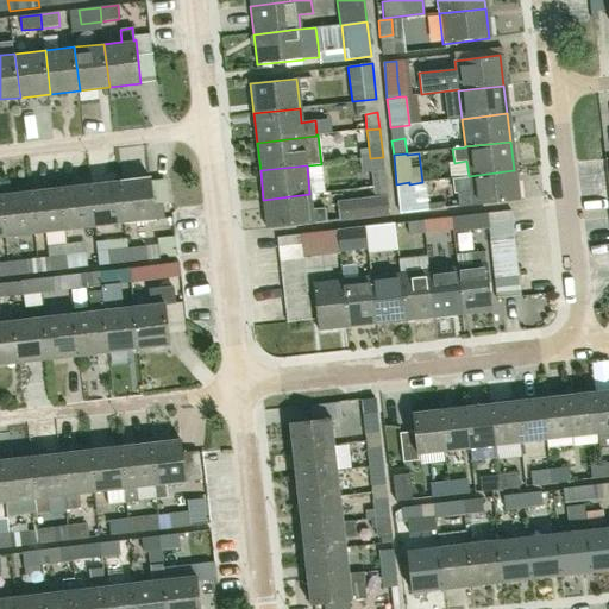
[(374,187),(385,186),(384,170),(371,171),(374,187)]
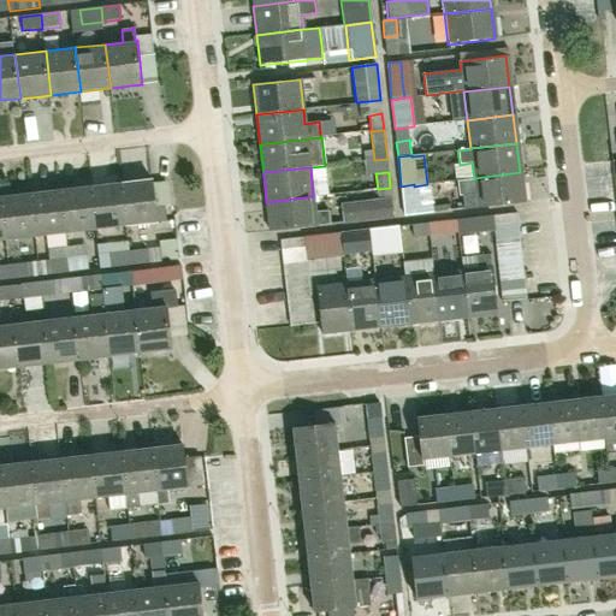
[(474,178),(475,193),(461,195),(463,208),(523,201),(520,172),(474,178)]
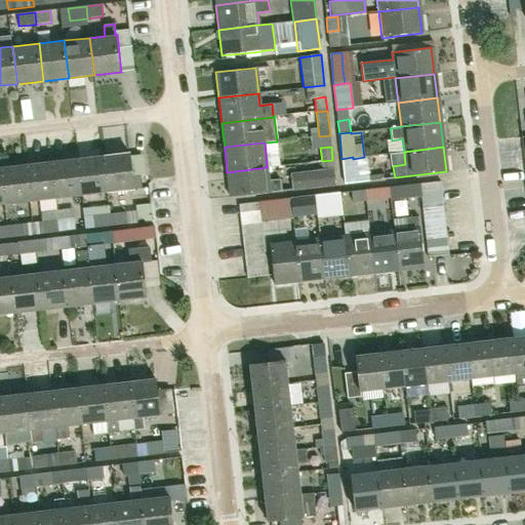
[(130,153),(104,156),(108,191),(144,187),(142,175),(133,176),(130,153)]
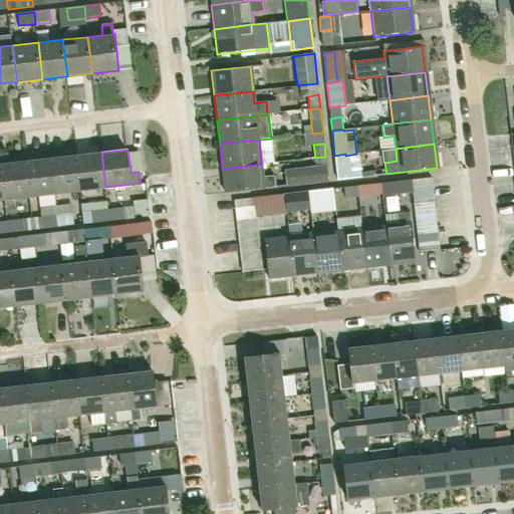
[(101,153),(76,156),(80,190),(105,187),(101,153)]
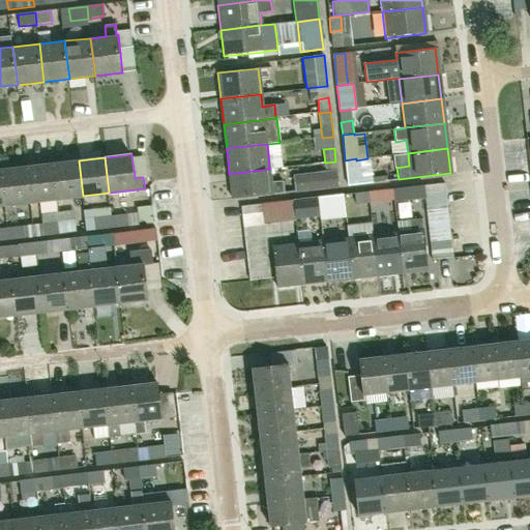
[(356,158),(345,160),(348,186),(359,185),(356,160),(356,158)]
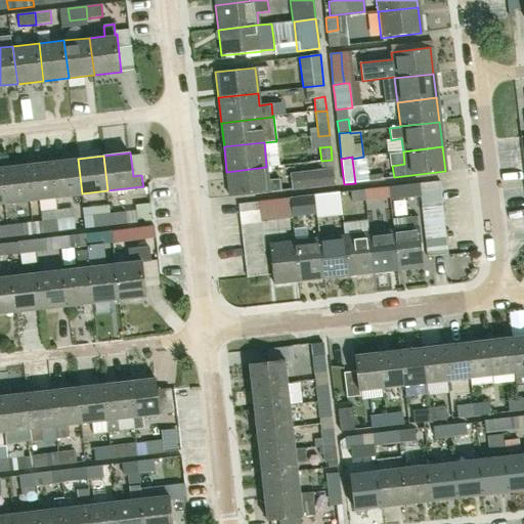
[(56,197),(82,193),(78,159),(52,162),(56,197)]
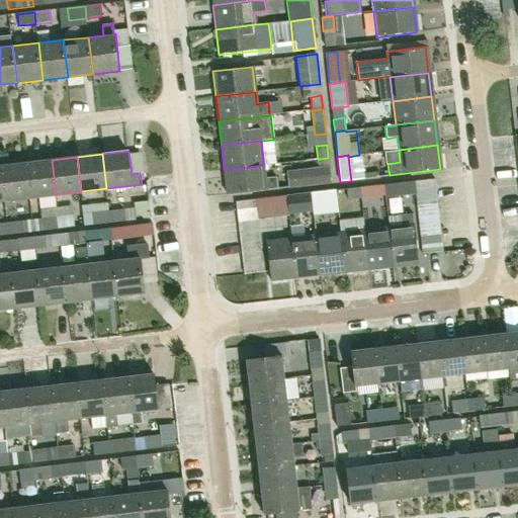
[(328,158),(318,159),(319,168),(285,172),(287,188),(331,183),(328,158)]
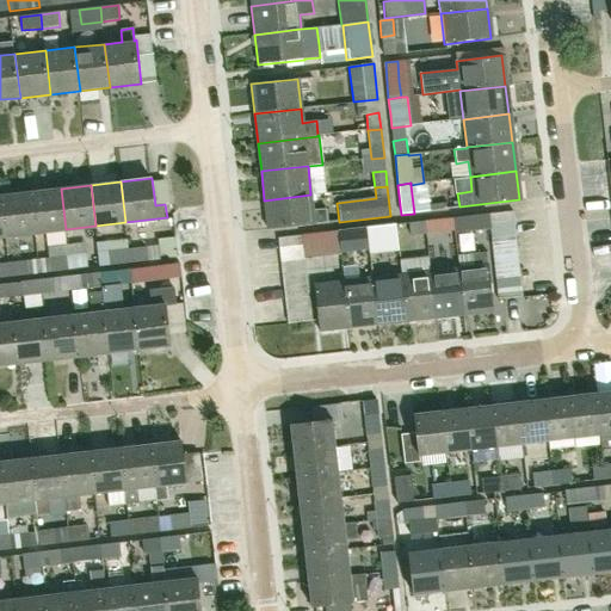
[(61,189),(31,191),(36,233),(66,229),(61,189)]
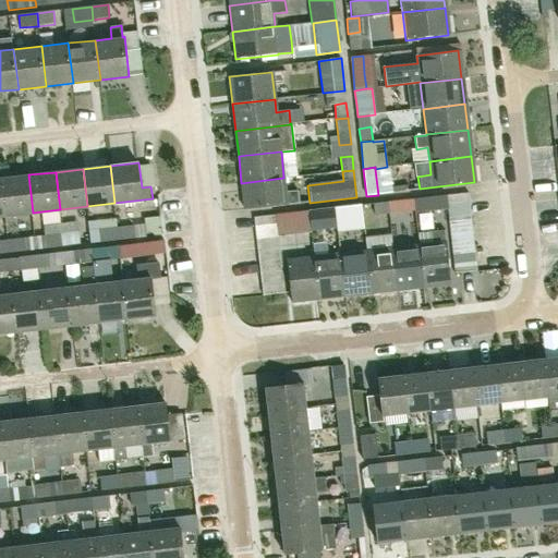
[(28,174),(1,178),(5,216),(33,213),(28,174)]
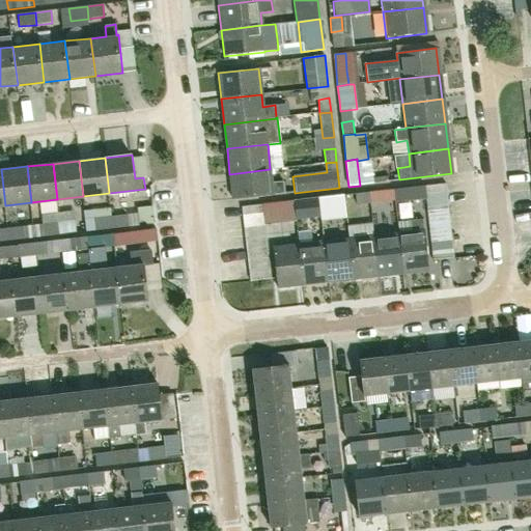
[(273,195),(286,194),(284,182),(272,184),(270,169),(229,174),(232,200),(273,195)]
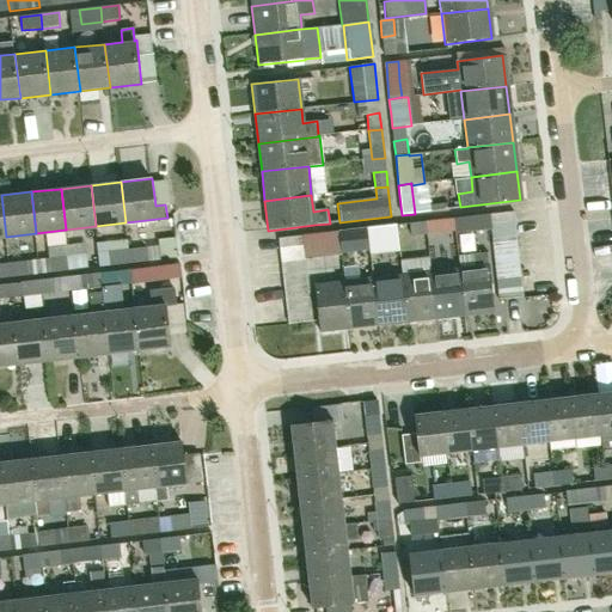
[(489,226),(514,222),(513,210),(488,213),(489,226)]
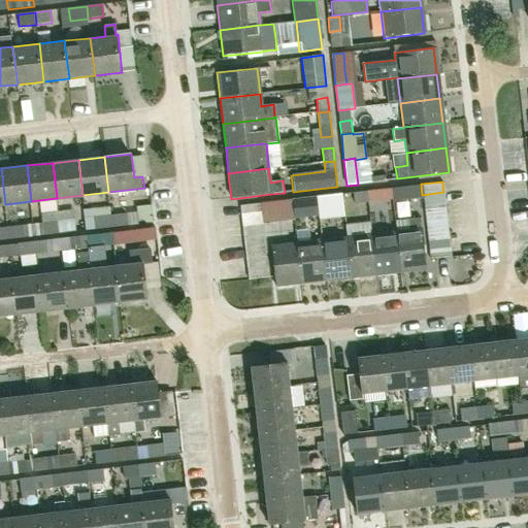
[(404,199),(418,197),(417,186),(403,188),(404,199)]
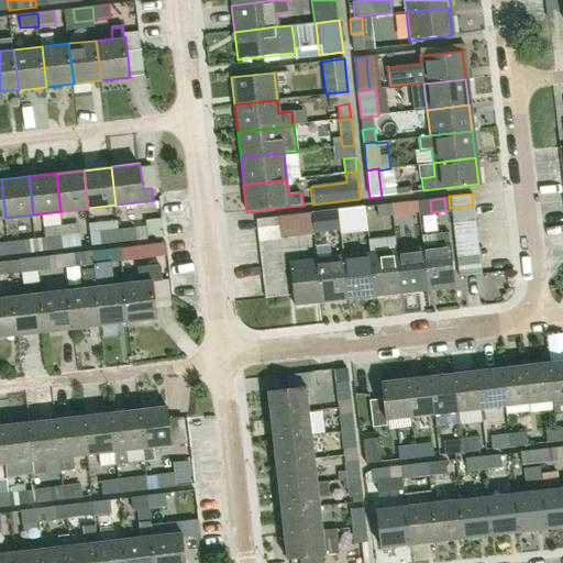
[(392,216),(407,214),(406,202),(389,205),(392,216)]
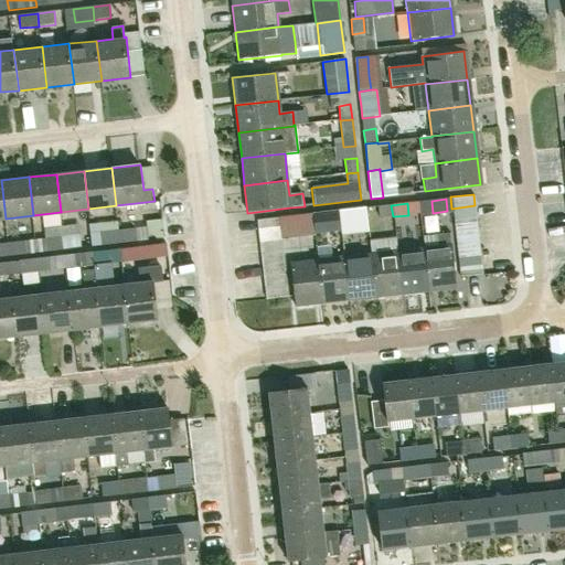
[(393,216),(391,205),(377,206),(379,219),(393,216)]
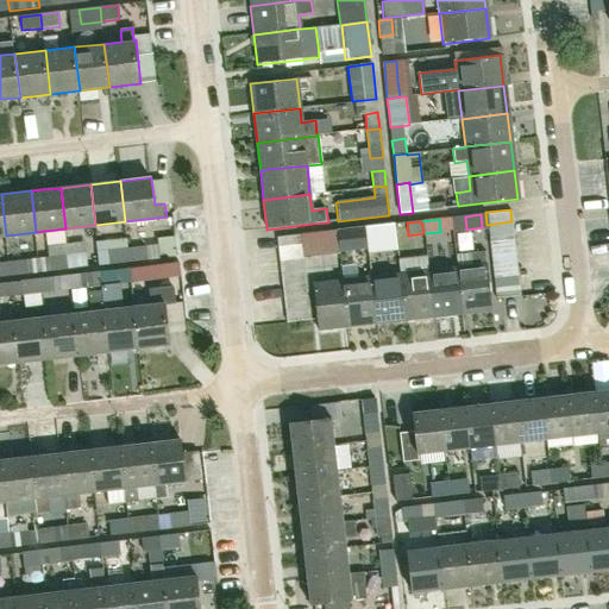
[(512,221),(487,225),(488,237),(513,233),(512,221)]
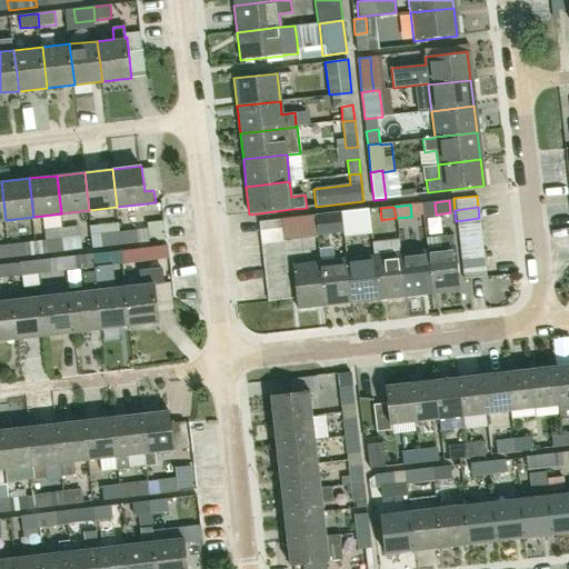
[(356,211),(341,212),(343,225),(357,222),(356,211)]
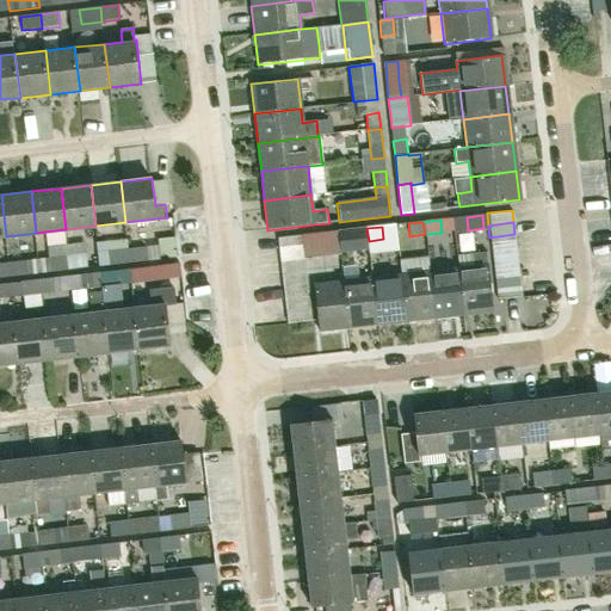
[(369,250),(369,241),(366,228),(338,230),(339,242),(340,253),(369,250)]
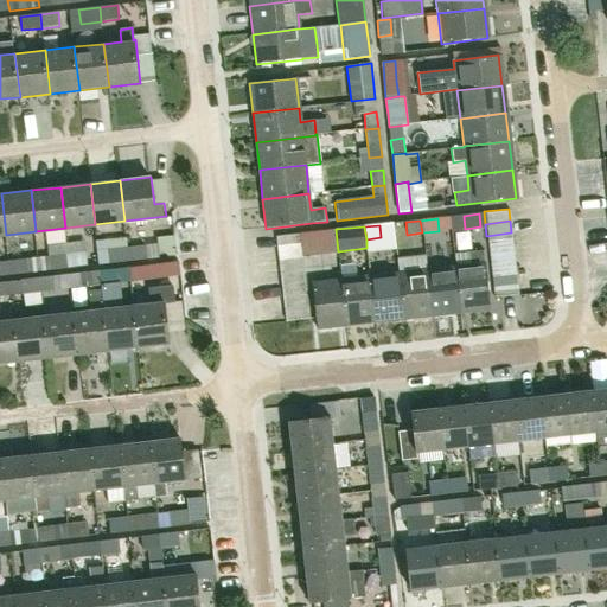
[(336,229),(306,232),(308,246),(324,244),(324,242),(337,241),(336,229)]
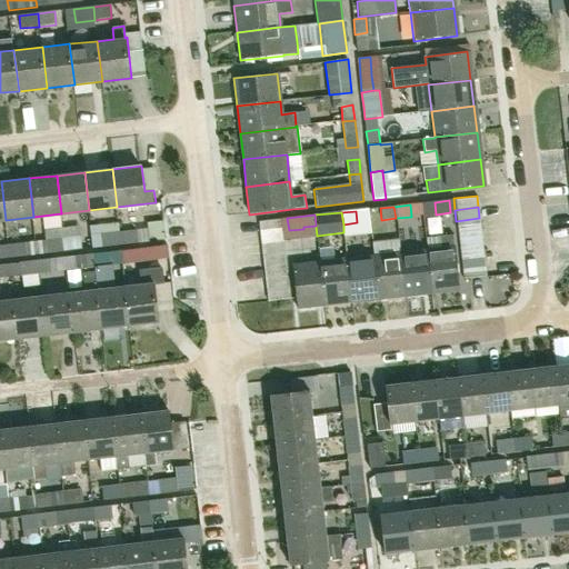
[(458,232),(481,230),(479,218),(456,221),(458,232)]
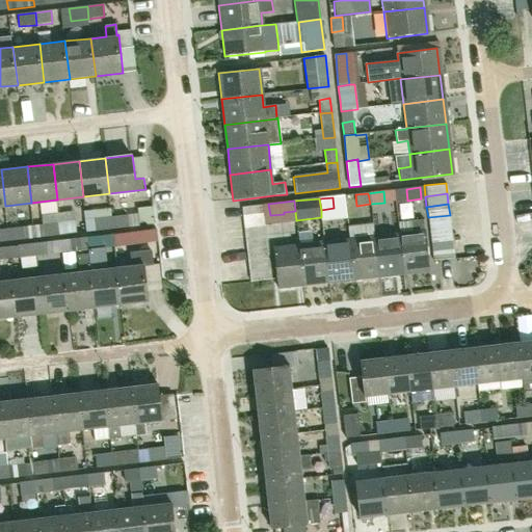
[(243,217),(264,215),(263,206),(242,208),(243,217)]
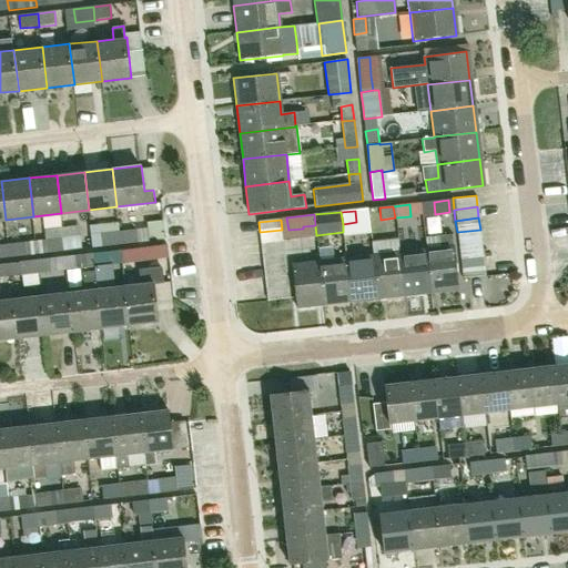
[(121,245),(138,243),(135,230),(120,232),(121,245)]
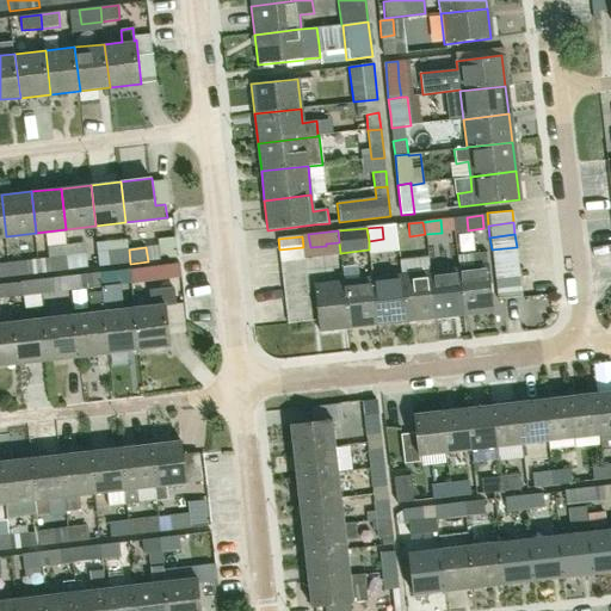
[(303,247),(279,250),(281,261),(306,259),(303,247)]
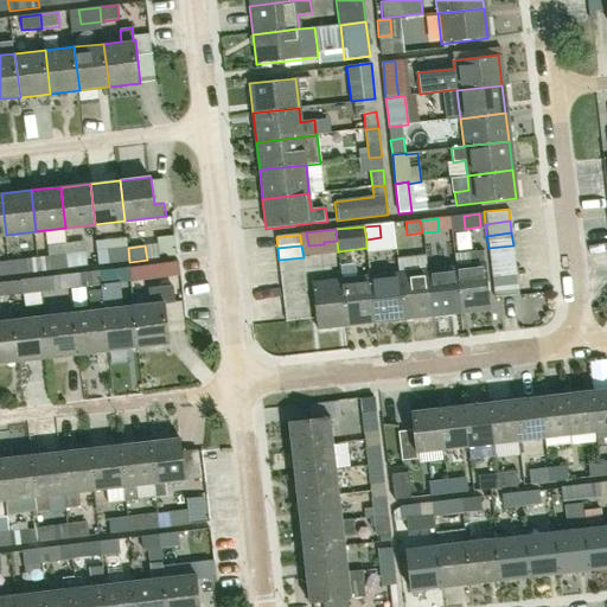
[(425,246),(397,249),(398,262),(426,257),(425,246)]
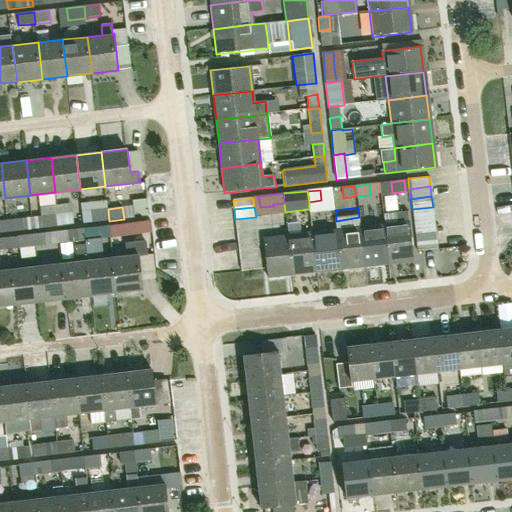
[(413,219),(434,217),(433,207),(412,209),(413,219)]
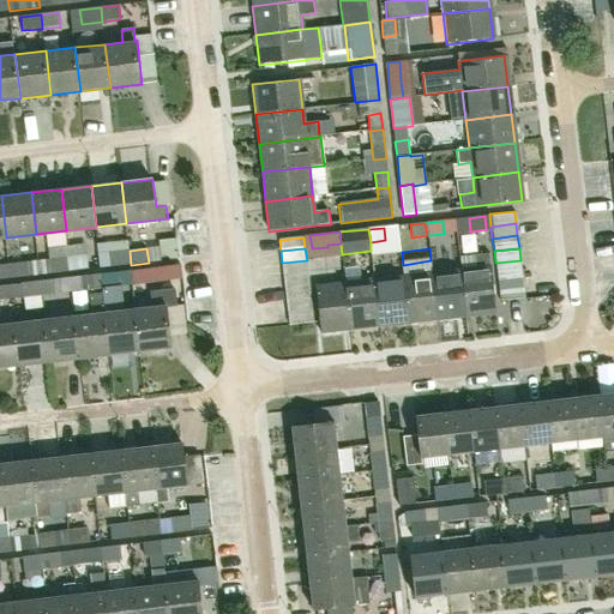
[(131,265),(130,251),(109,252),(110,268),(131,265)]
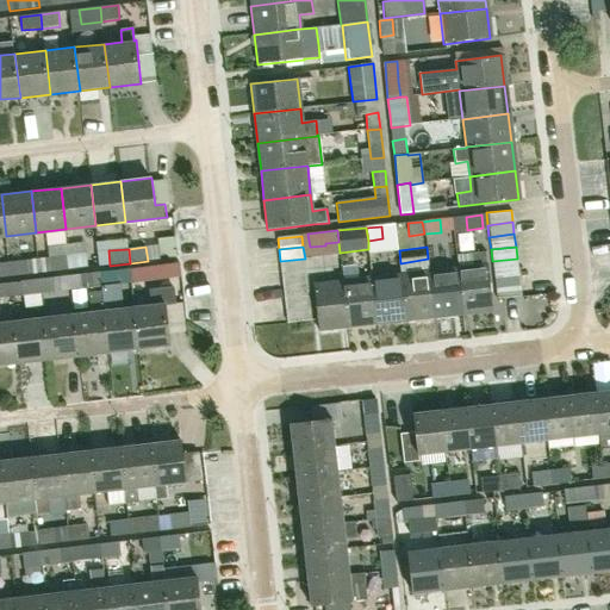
[(462,315),(492,311),(485,251),(471,254),(472,265),(458,267),(462,315)]
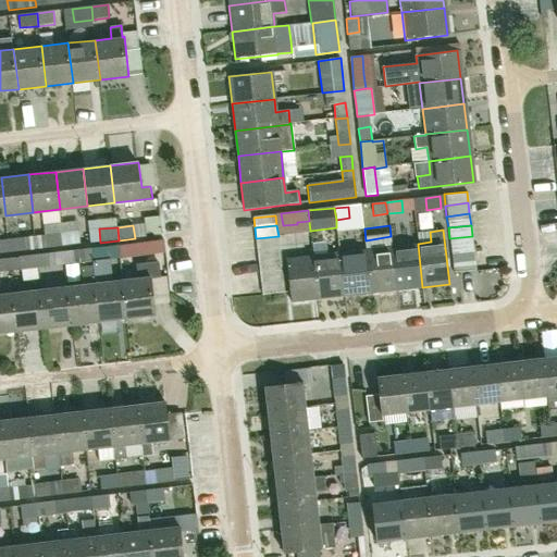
[(64,246),(81,244),(78,231),(63,233),(64,246)]
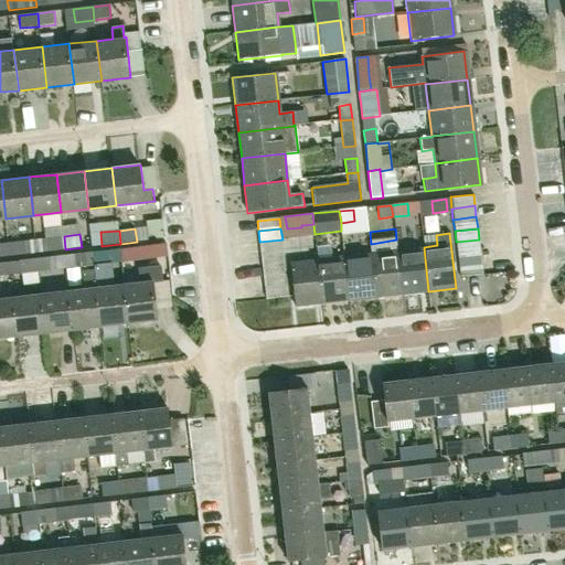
[(65,249),(64,236),(45,238),(46,252),(65,249)]
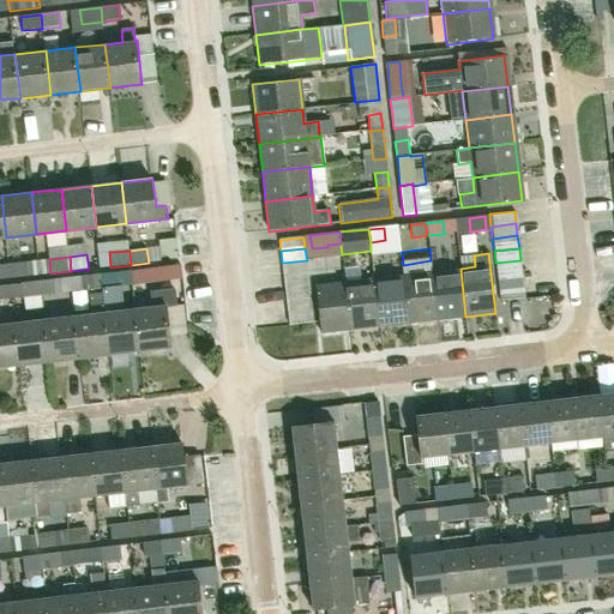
[(307,260),(282,263),(283,276),(308,272),(307,260)]
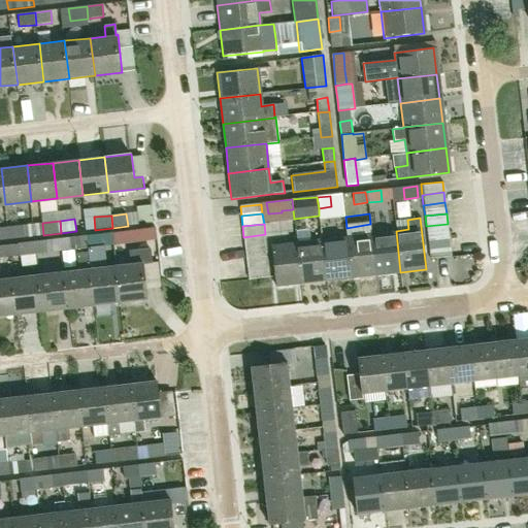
[(427,237),(449,234),(448,224),(426,226),(427,237)]
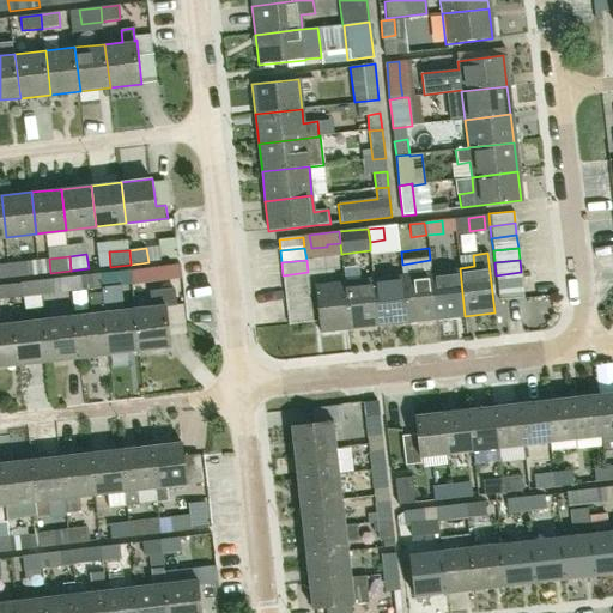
[(11,278),(29,275),(26,261),(10,263),(11,278)]
